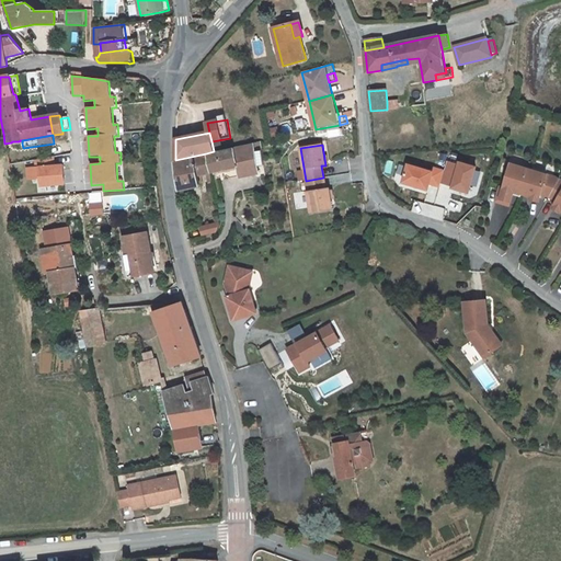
[(259,173),(258,168),(254,151),(253,146),(207,156),(210,173),(225,170),(237,167),(239,176),(259,173)]
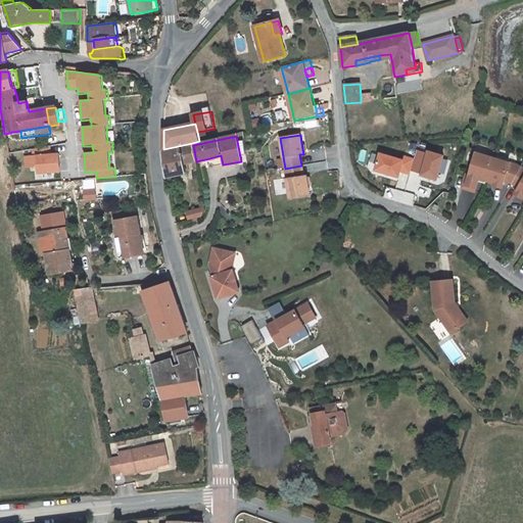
[(237,141),(240,156),(246,155),(243,140),(237,141)]
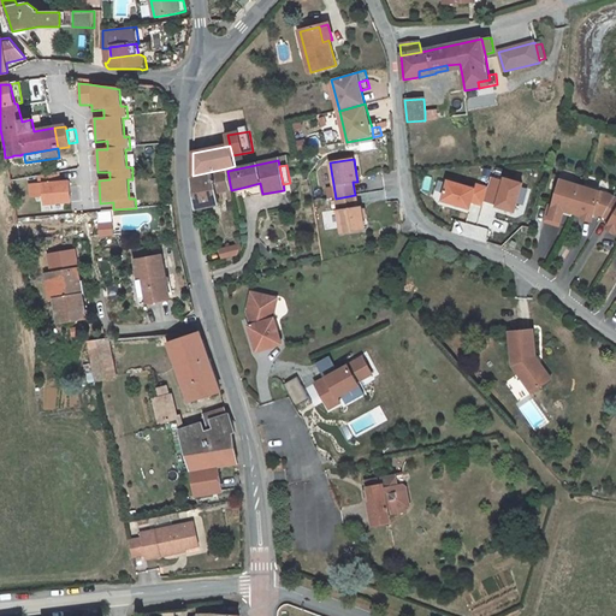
[(218,193),(231,190),(227,171),(193,178),(197,209),(220,205),(218,193)]
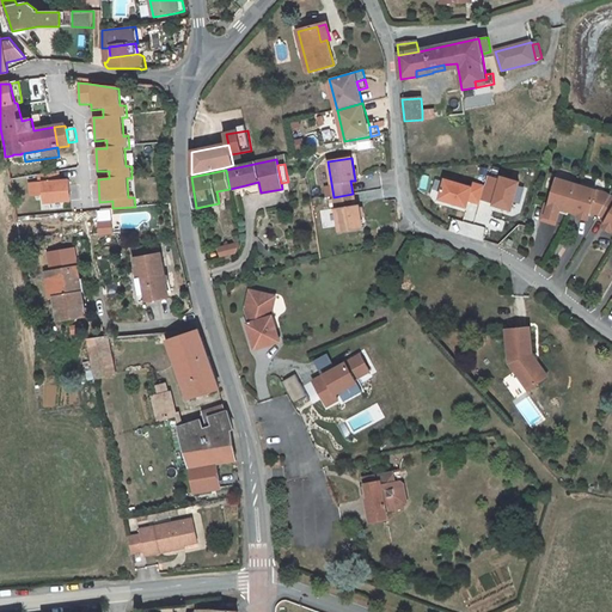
[(60,173),(37,175),(38,182),(28,183),(29,196),(43,195),(44,204),(72,203),(69,179),(61,181),(60,173)]
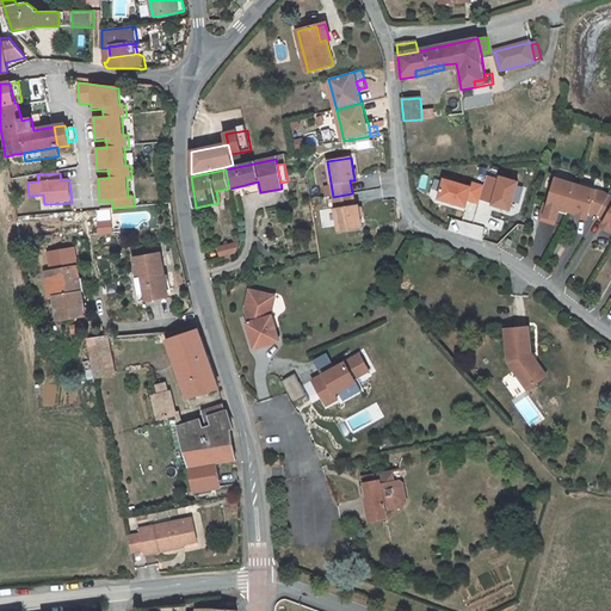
[(471,187),(444,179),(439,199),(466,207),(468,199),(479,203),(485,186),(473,183),(471,187)]
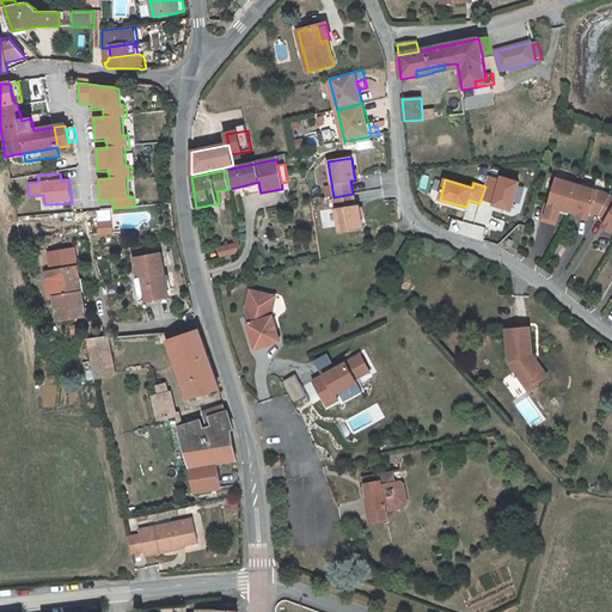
[(261,193),(258,182),(245,185),(246,191),(251,195),(261,193)]
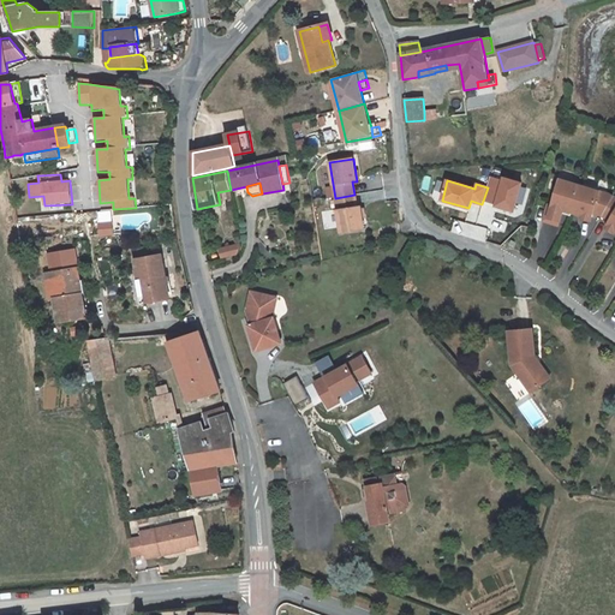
[(578,190),(557,184),(550,209),(547,208),(542,225),(556,230),(560,216),(561,214),(571,216),(578,190)]
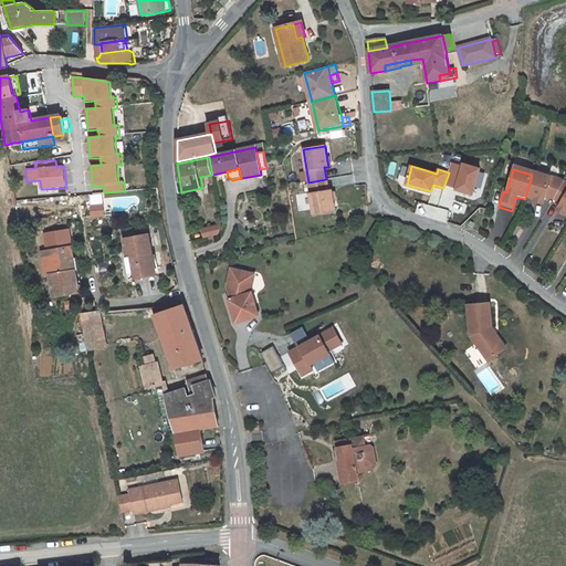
[(558,181),(532,175),(525,199),(534,201),(543,203),(544,199),(549,200),(553,201),(563,185),(558,181)]
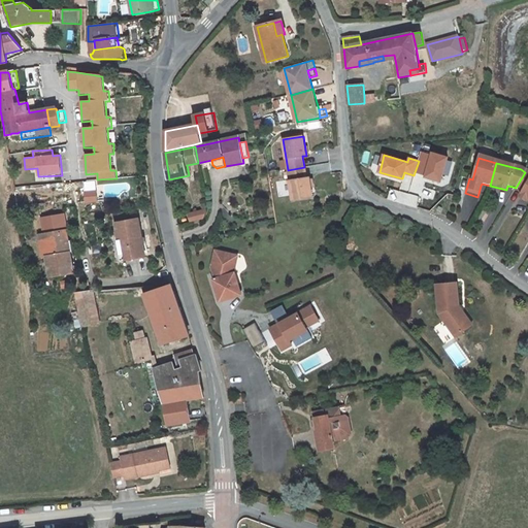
[(304,167),(288,170),(292,200),(312,197),(309,177),(306,178),(304,167)]
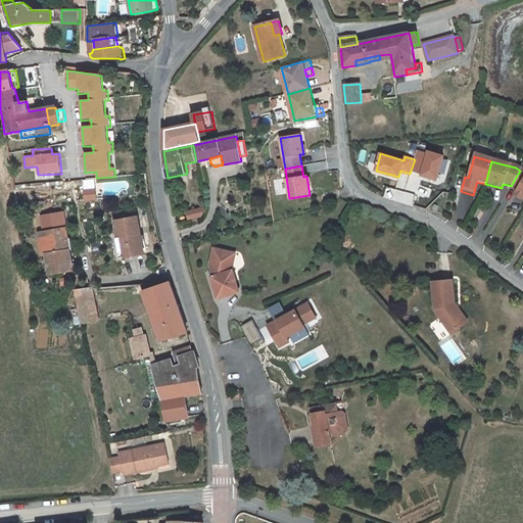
[(522,172),(520,171),(511,186),(517,190),(514,194),(522,199),(522,172)]
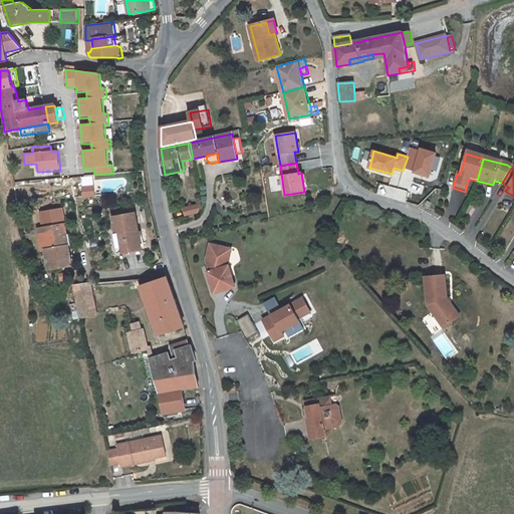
[(203,203),(184,209),(186,216),(199,212),(204,208),(203,203)]
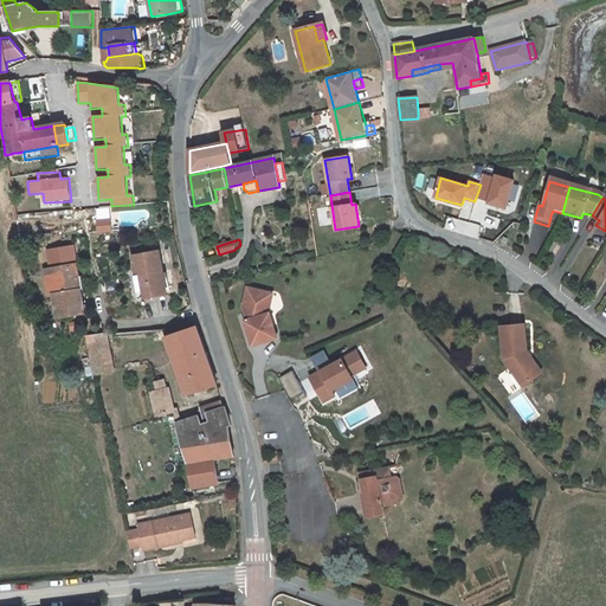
[(163,274),(159,251),(133,256),(136,274),(141,272),(146,298),(167,295),(165,287),(165,285),(165,283),(165,281),(163,279),(163,274)]
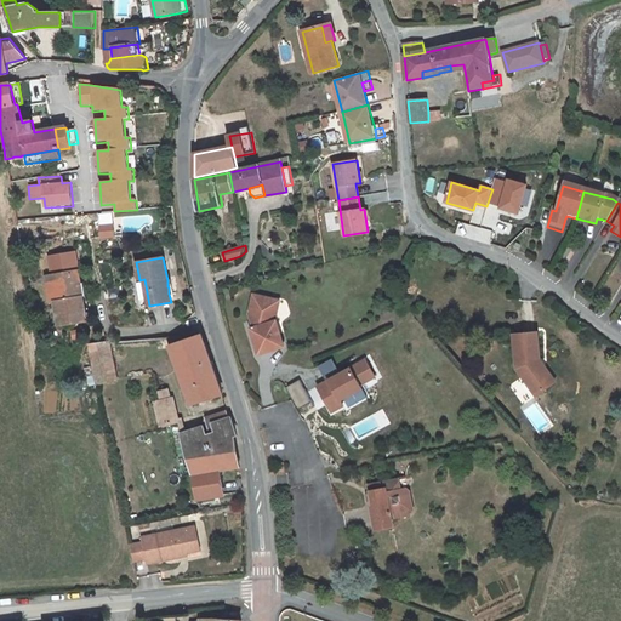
[(56,301),(55,301),(58,325),(60,326),(87,322),(83,297),(85,297),(83,284),(80,284),(78,272),(51,277),(56,301)]
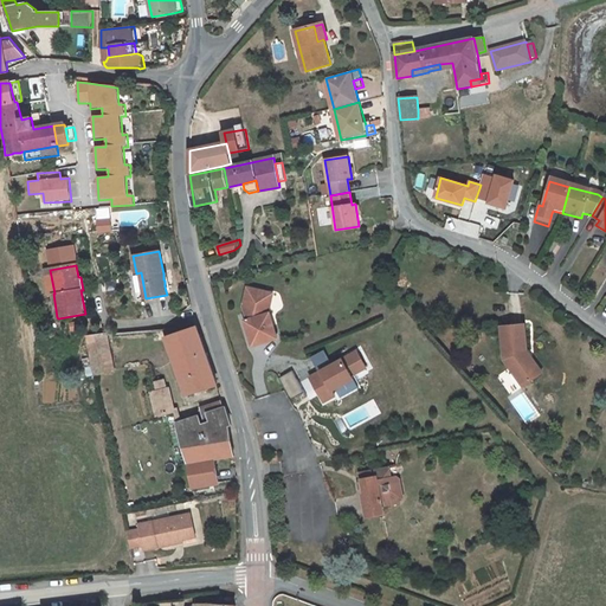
[(133,274),(137,300),(146,298),(141,272),(136,274),(133,274)]
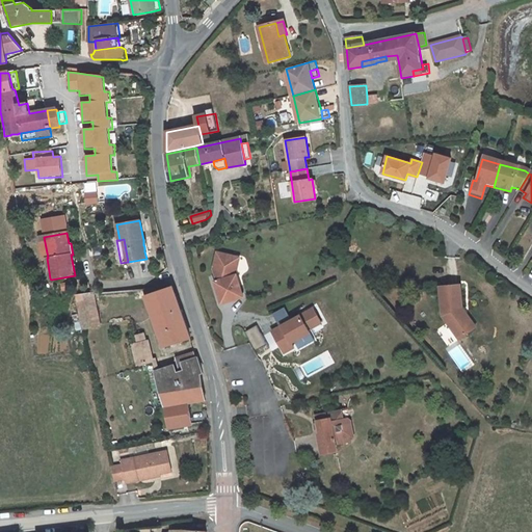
[(216,281),(223,302),(245,295),(237,272),(235,264),(236,256),(218,251),(215,268),(218,280),(216,281)]
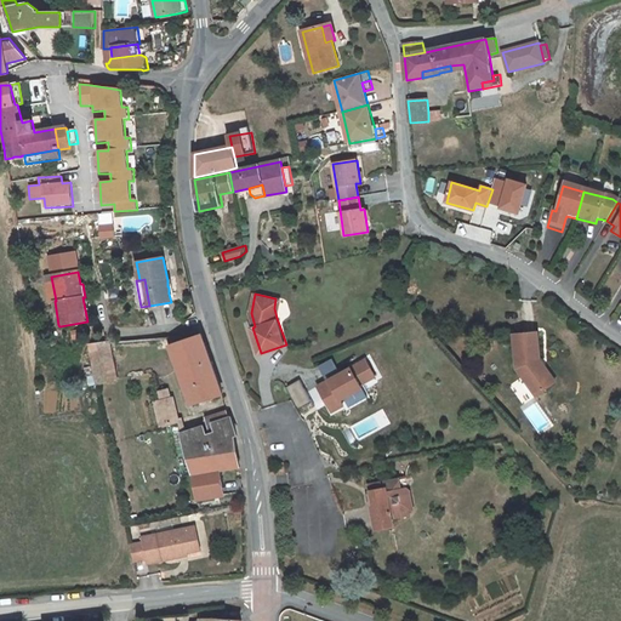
[(527,375),(540,393),(554,382),(542,365),(536,366),(535,362),(539,360),(536,334),(512,335),(516,369),(522,377),(527,375)]
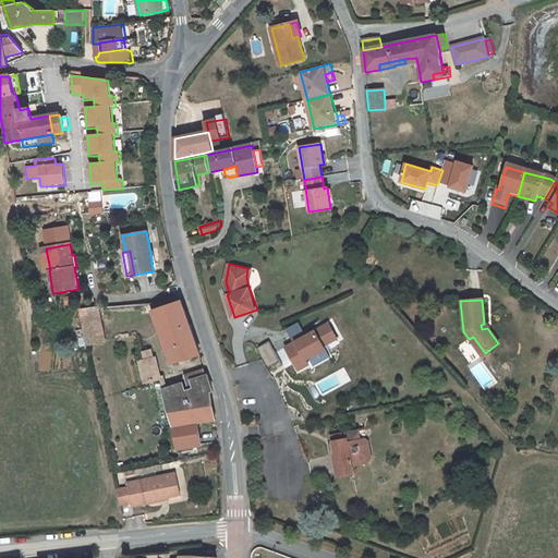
[(199,354),(181,301),(165,306),(153,311),(172,364),(199,354)]
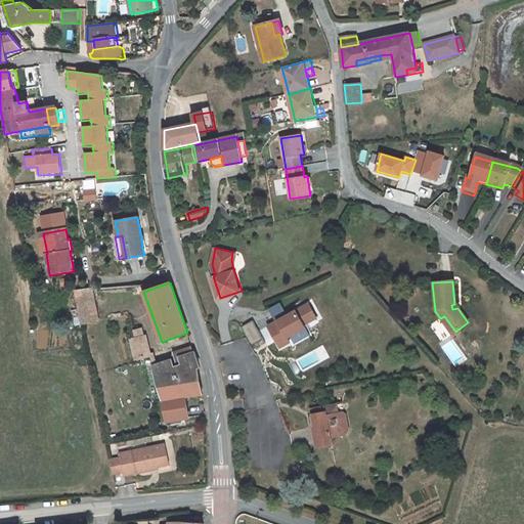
[(92,291),(75,292),(77,305),(94,303),(92,291)]
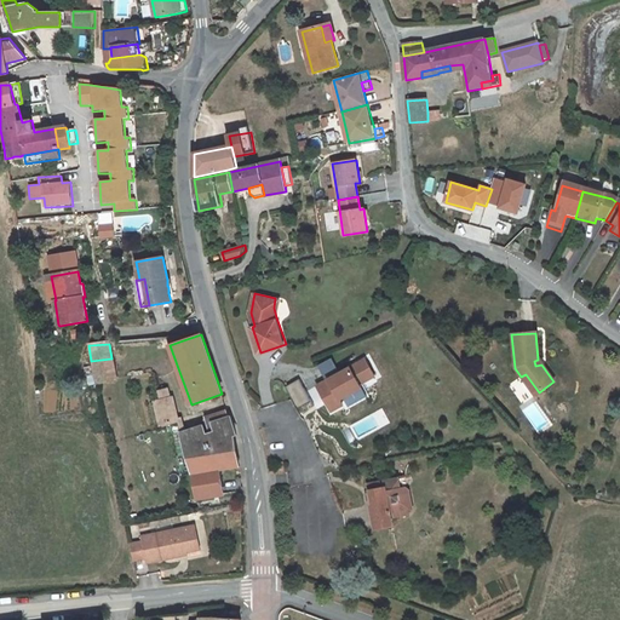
[(91,361),(97,384),(116,380),(112,359),(91,361)]
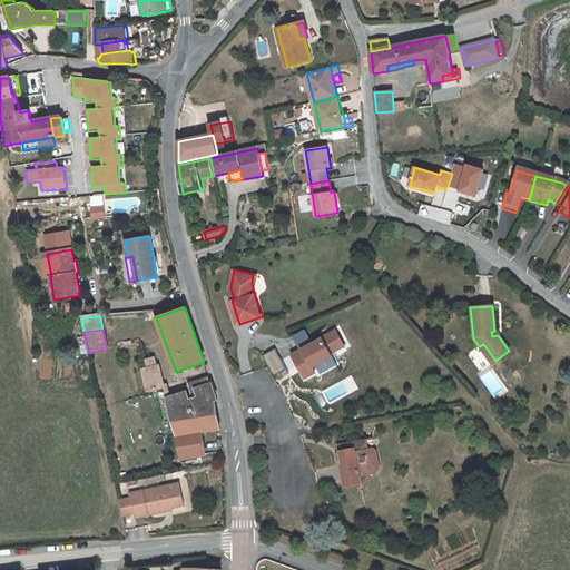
[(336,331),(292,355),(304,379),(315,373),(313,369),(333,357),(331,354),(345,346),(336,331)]
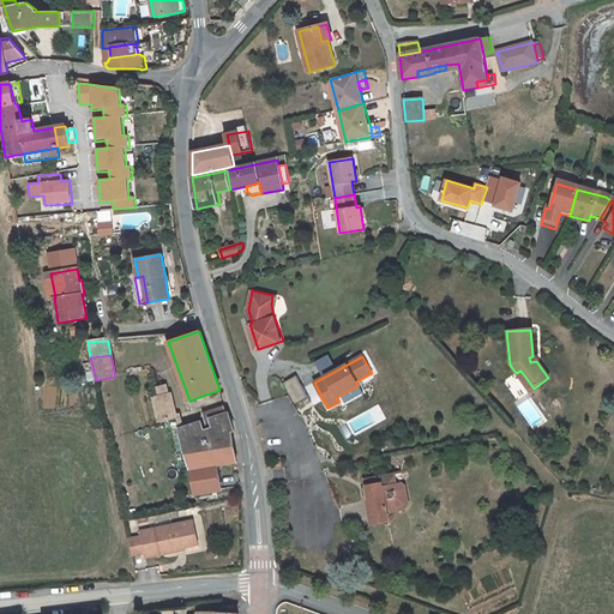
[(516,373),(529,391),(534,389),(521,371),(516,373)]
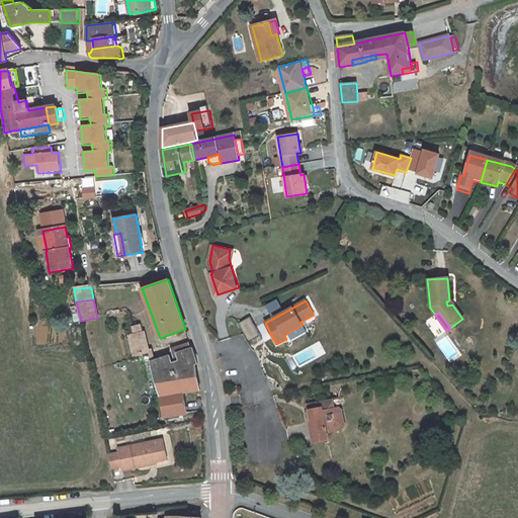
[(239,324),(249,342),(260,336),(250,318),(239,324)]
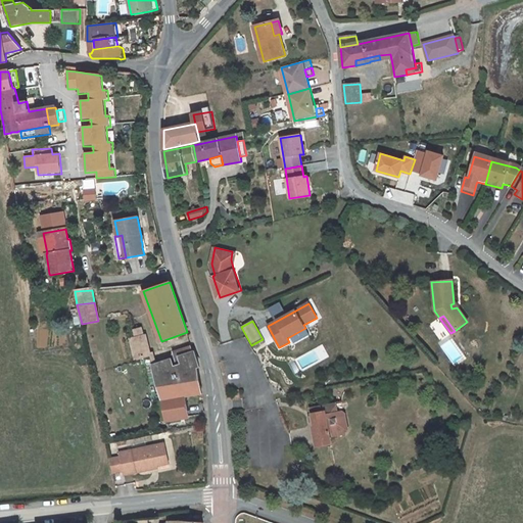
[(134,331),(135,338),(143,336),(141,329),(134,331)]
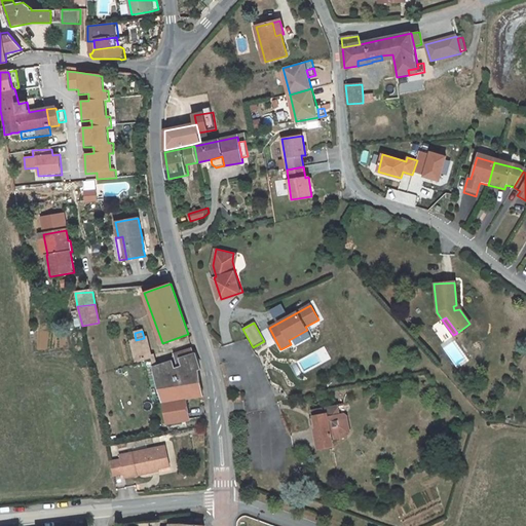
[(144,338),(136,340),(135,340),(138,354),(139,360),(150,358),(146,338),(144,338)]
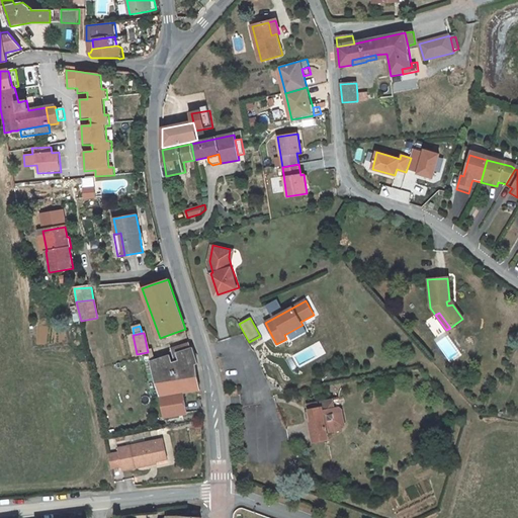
[(175,361),(180,360),(177,354),(190,350),(188,344),(171,349),(175,361)]
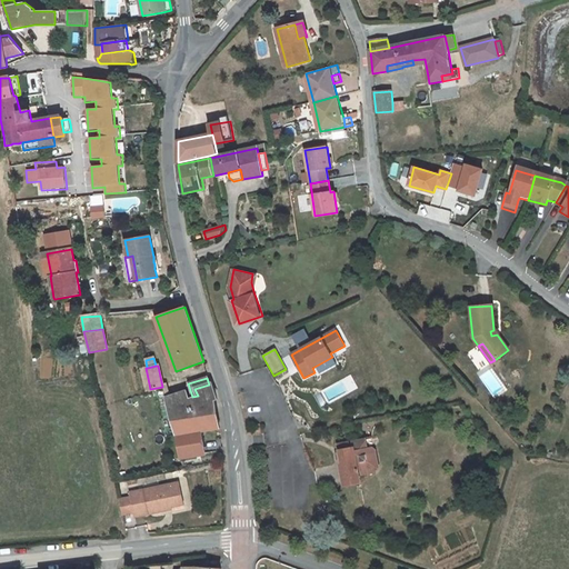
[(167,398),(177,435),(201,431),(219,428),(215,400),(217,400),(211,385),(209,385),(195,389),(198,396),(201,403),(190,407),(188,398),(183,399),(182,393),(167,398)]
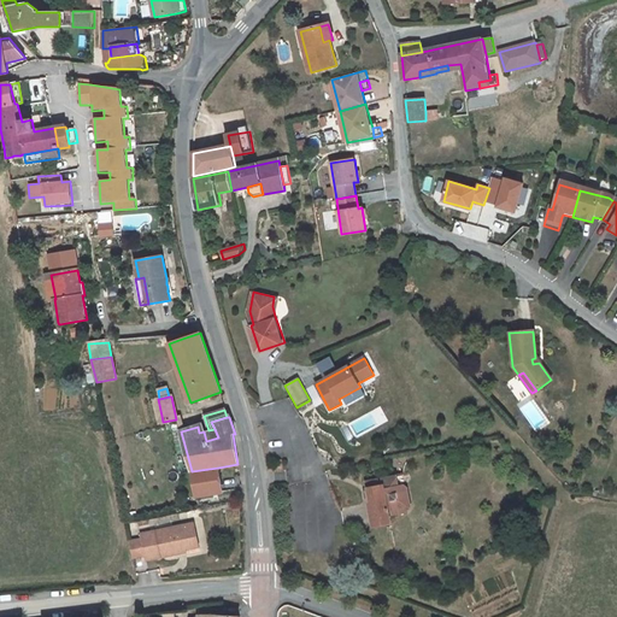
[(223,492),(218,468),(192,471),(197,497),(223,492)]
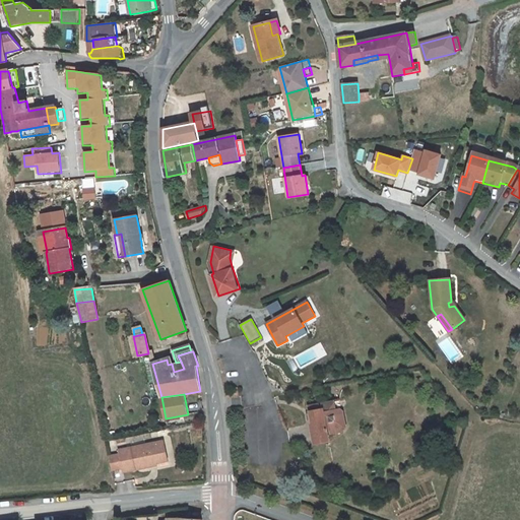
[(345,427),(342,412),(338,409),(336,410),(334,402),(309,407),(312,424),(311,424),(315,443),(328,440),(328,437),(338,435),(338,434),(344,433),(343,431),(345,427)]
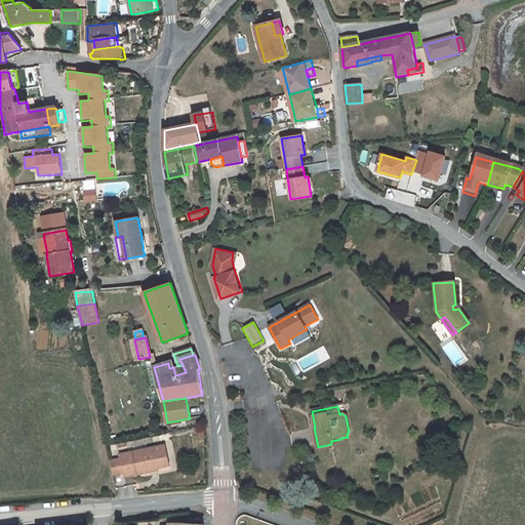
[(152,466),(170,461),(166,445),(121,454),(122,459),(111,461),(114,474),(124,472),(125,477),(153,471),(152,466)]
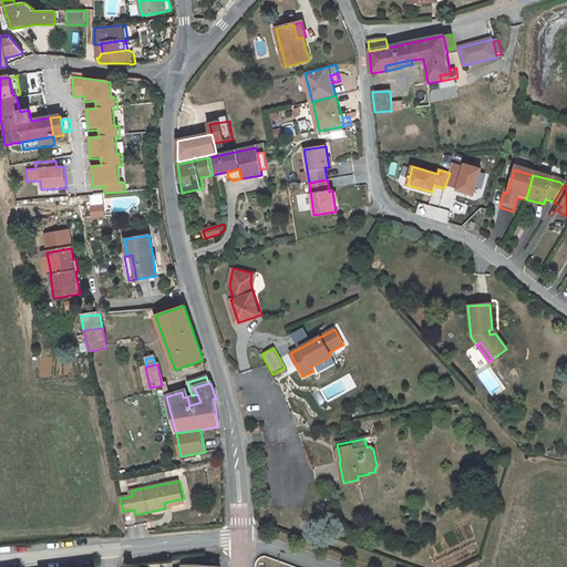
[(184,502),(184,498),(164,503),(165,508),(173,507),(172,504),(184,502)]
